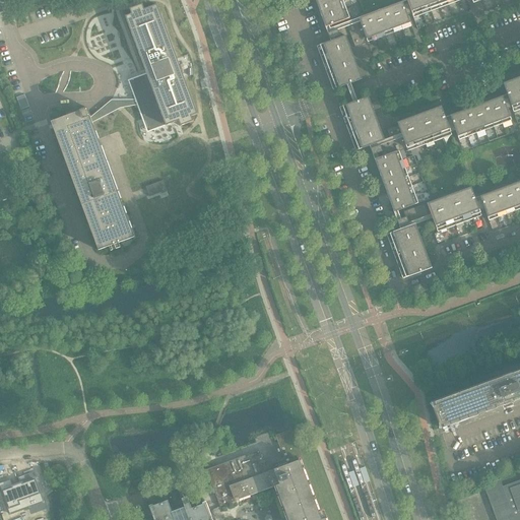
[(315,0),(326,27),(349,18),(342,0),(315,0)]
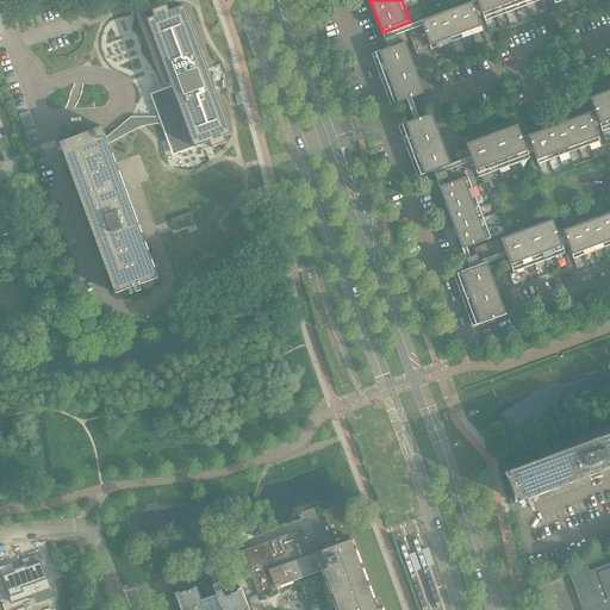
[(483,23),(486,22),(478,0),(475,1),(472,2),(480,24),(483,23)]
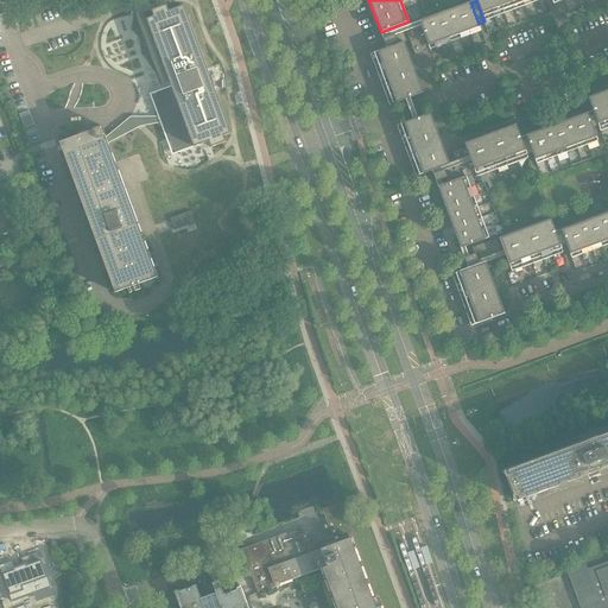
[(476,0),(485,21),(540,0),(476,0)]
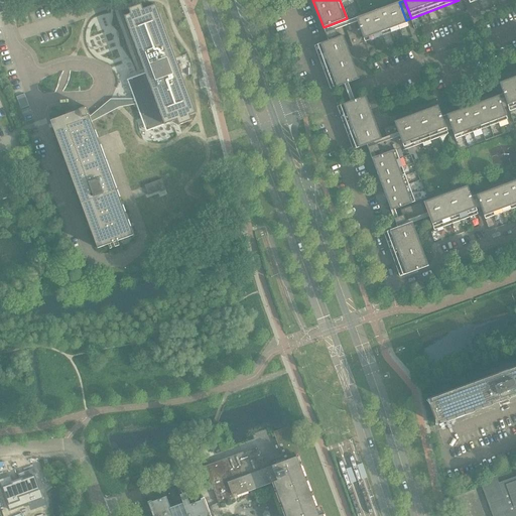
[(353,46),(365,42),(408,26),(406,20),(399,2),(356,18),(357,21),(345,26),(353,46)]
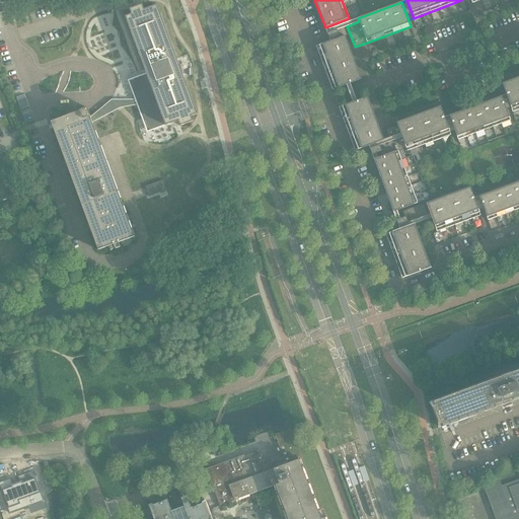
[(131,14),(126,17),(146,74),(128,80),(135,100),(137,105),(142,120),(148,118),(153,131),(165,126),(178,122),(180,127),(193,122),(191,117),(197,115),(156,5),(144,10),(142,5),(129,9),(131,14)]
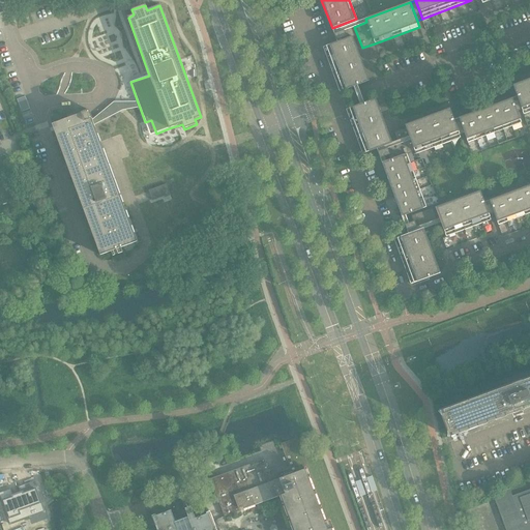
[(323,48),(340,92),(369,82),(352,37),(354,36),(350,25),(342,28),(344,31),(334,34),(337,42),(323,48)]
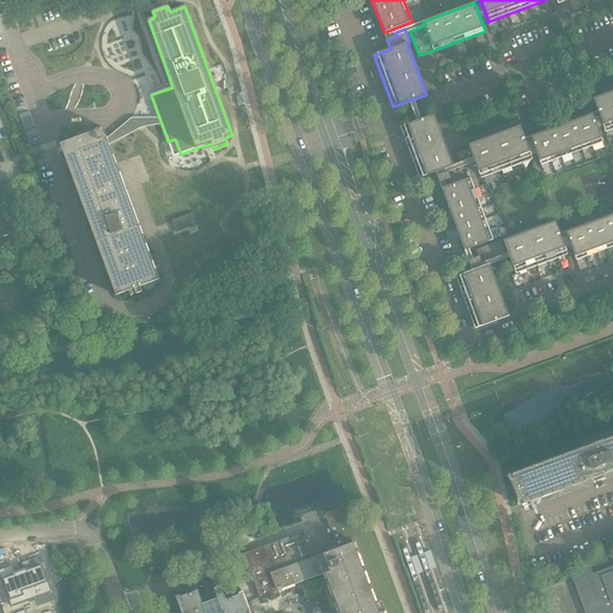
[(612,91),(593,98),(606,133),(612,129),(612,91)]
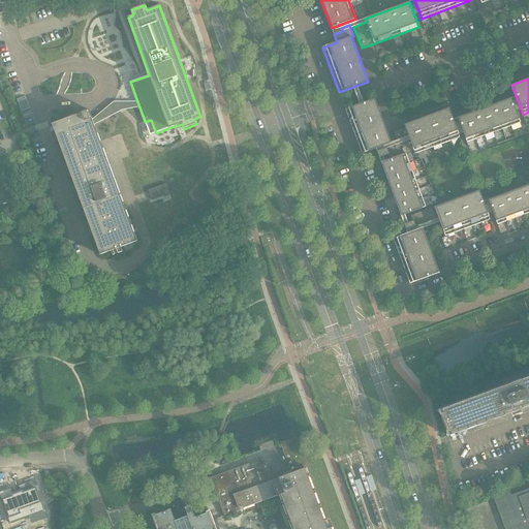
[(374,98),(345,110),(362,154),(391,144),(374,98)]
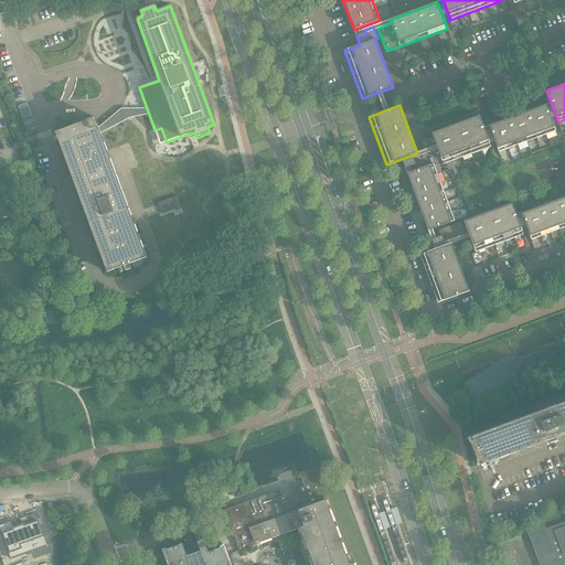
[(499,152),(556,130),(546,105),(489,126),(496,145),(499,152)]
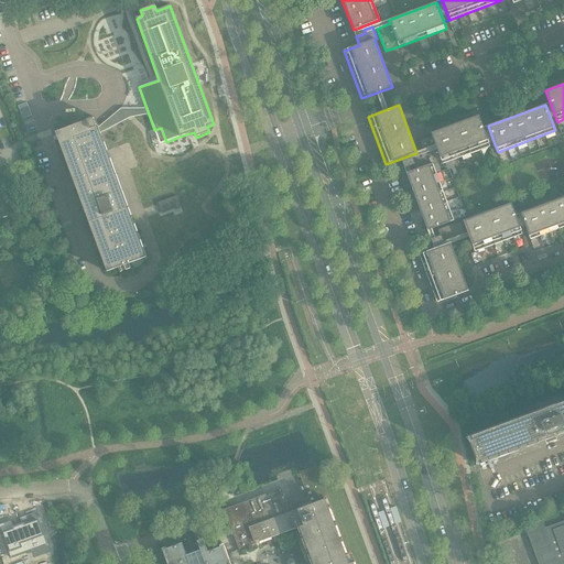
[(67,129),(56,132),(56,136),(58,139),(86,216),(87,218),(107,272),(125,266),(129,263),(145,258),(130,216),(107,152),(100,136),(101,136),(100,133),(125,117),(127,115),(134,115),(149,115),(147,109),(121,109),(116,115),(98,128),(98,127),(95,118),(86,120),(87,121),(79,123),(80,125),(74,127),(73,127),(67,129)]
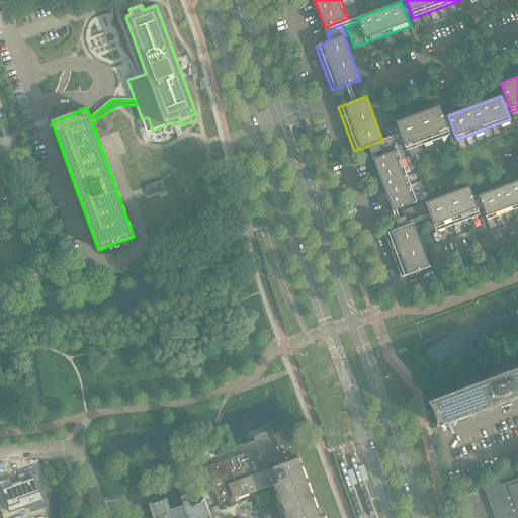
[(401,208),(417,202),(413,193),(410,185),(407,176),(404,168),(401,160),(398,151),(405,148),(406,151),(450,135),(443,117),(439,106),(396,122),(397,125),(385,130),(390,141),(369,149),(371,155),(376,153),(377,158),(376,158),(396,210),(401,208)]
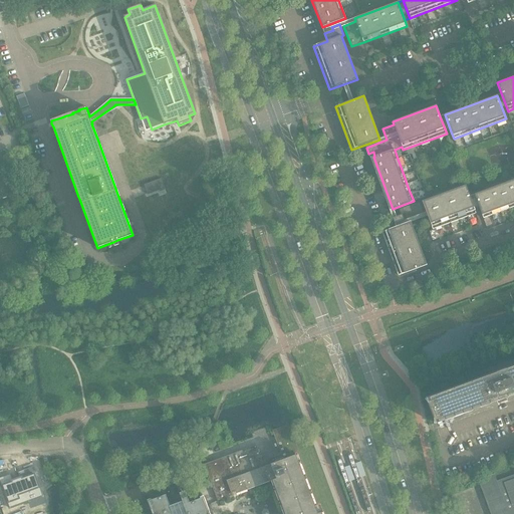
[(451,132),(445,114),(443,115),(440,116),(447,134),(449,133),(451,132)]
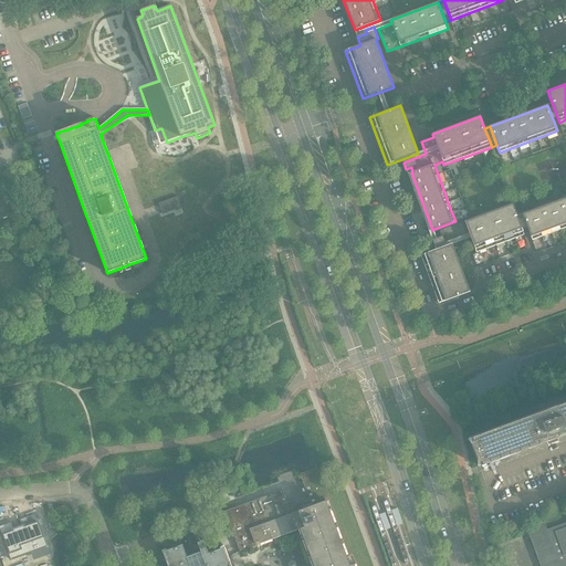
[(181,207),(178,196),(158,203),(159,205),(163,213),(163,215),(181,207)]
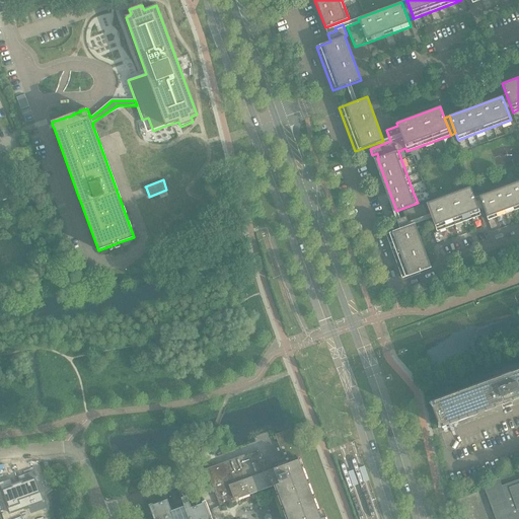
[(518,209),(518,180),(478,196),(486,214),(488,220),(518,209)]
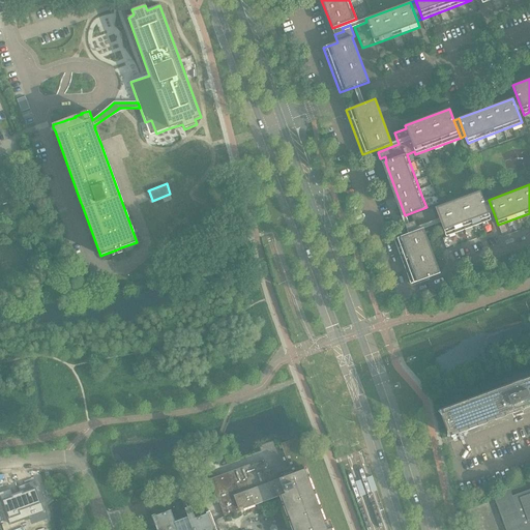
[(436,207),(446,237),(491,221),(484,202),(480,190),(436,207)]
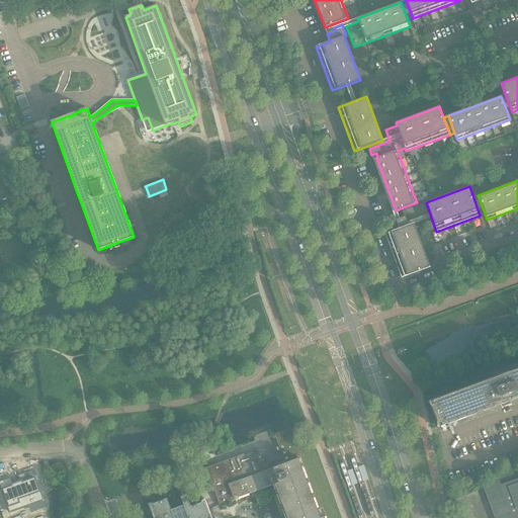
[(485,213),(478,195),(476,196),(473,197),(480,216),(482,214),(485,213)]
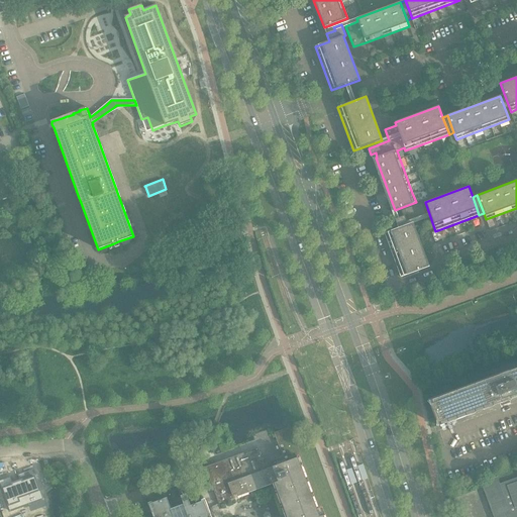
[(401,209),(402,211),(417,205),(416,203),(416,202),(400,208),(401,209)]
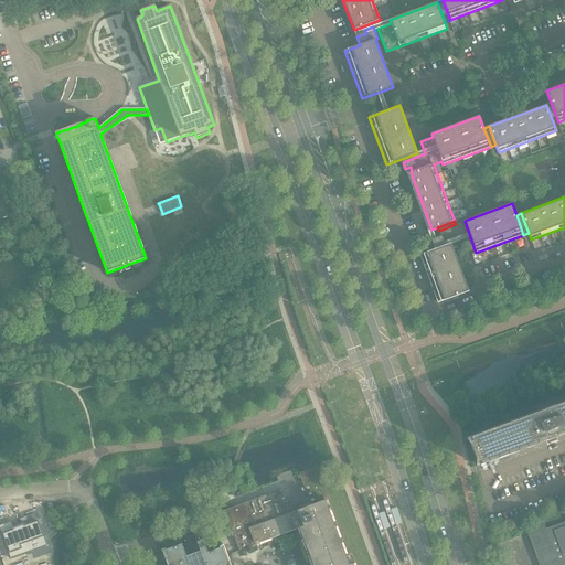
[(432,240),(434,246),(466,235),(461,222),(456,224),(439,231),(441,236),(432,240)]
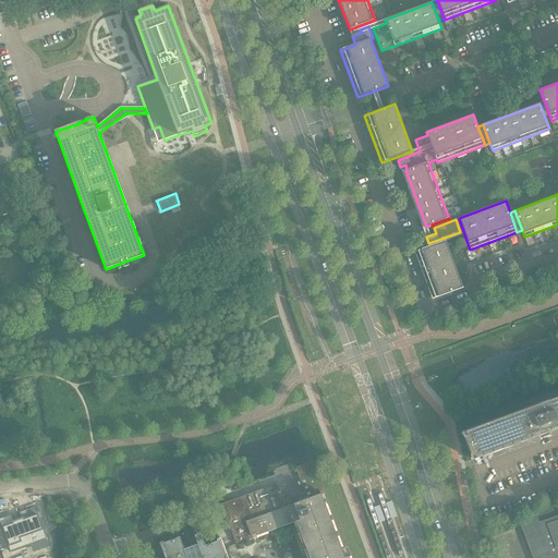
[(433,299),(450,292),(463,288),(446,241),(415,252),(433,299)]
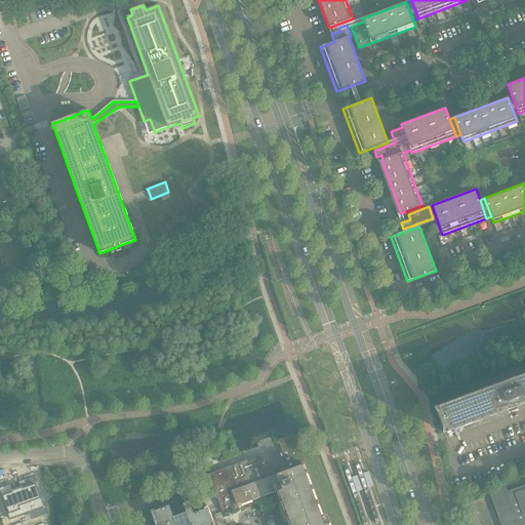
[(524,403),(524,372),(499,381),(435,406),(445,433),(447,433),(524,403)]
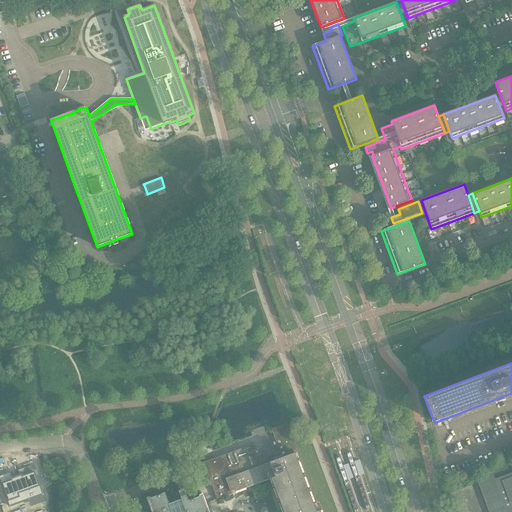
[(178,501),(173,502),(169,504),(166,495),(165,493),(149,499),(153,511),(320,511),(320,510),(316,511),(295,454),(298,452),(292,436),(287,423),(271,429),(280,453),(261,460),(255,444),(203,463),(206,469),(210,482),(217,499),(232,494),(231,491),(271,476),(284,511),(208,511),(202,496),(191,500),(189,501),(187,497),(184,489),(179,491),(182,499),(178,501)]
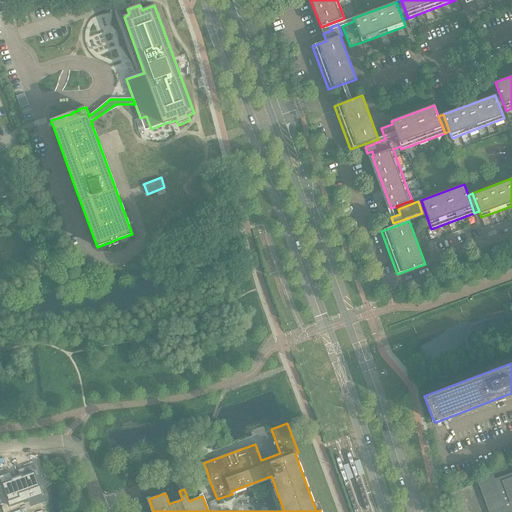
[(511,462),(511,463),(511,472),(496,479),(493,472),(476,478),(476,479),(477,479),(489,511),(509,511),(511,511),(511,462)]
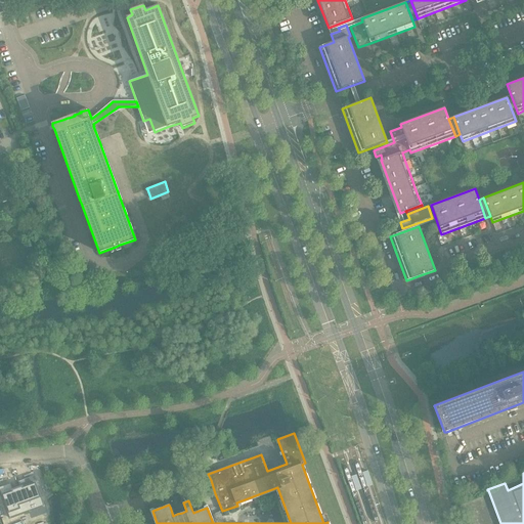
[(11,483),(0,487),(0,491),(9,518),(44,506),(36,483),(23,488),(23,486),(13,490),(11,483)]
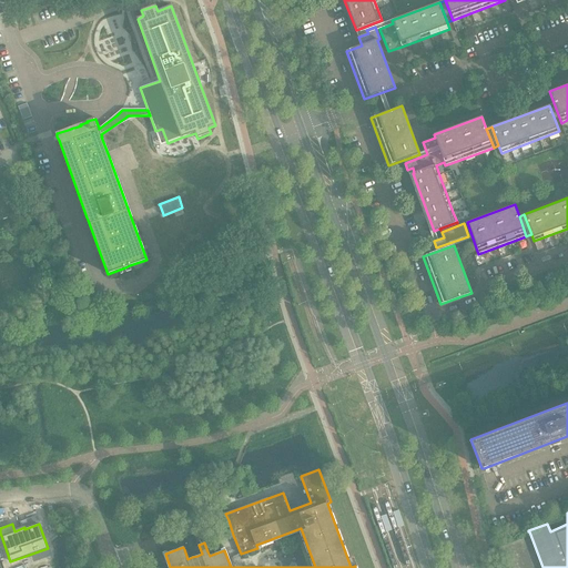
[(205,526),(193,530),(198,544),(211,538),(205,526)]
